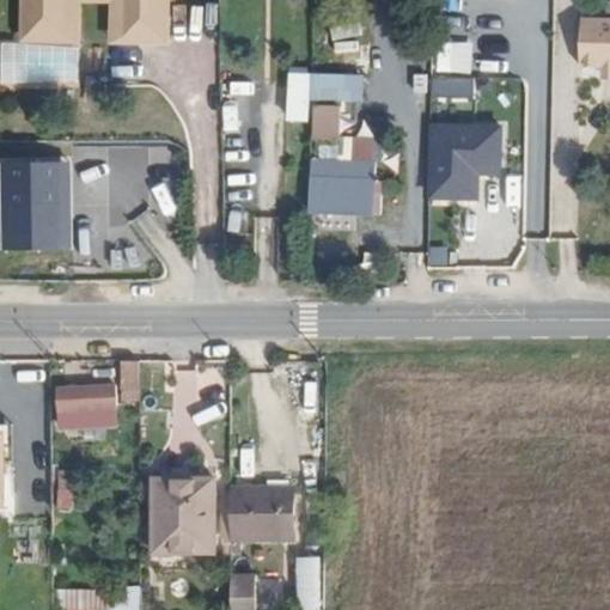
[(168,50),(169,0),(11,0),(11,47),(74,48),(74,5),(105,5),(104,48),(168,50)]
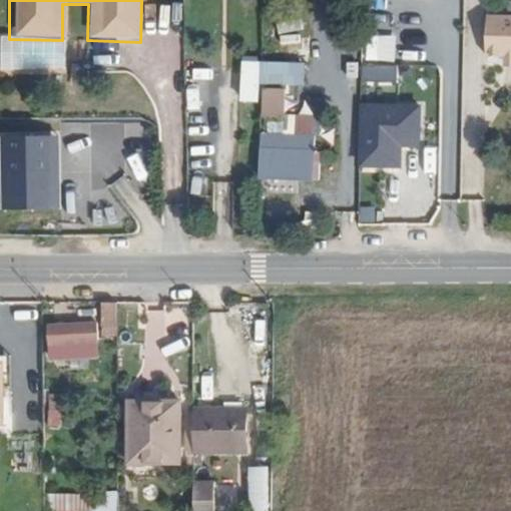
[(510,15),(485,16),(486,56),(506,55),(510,55),(510,15)]
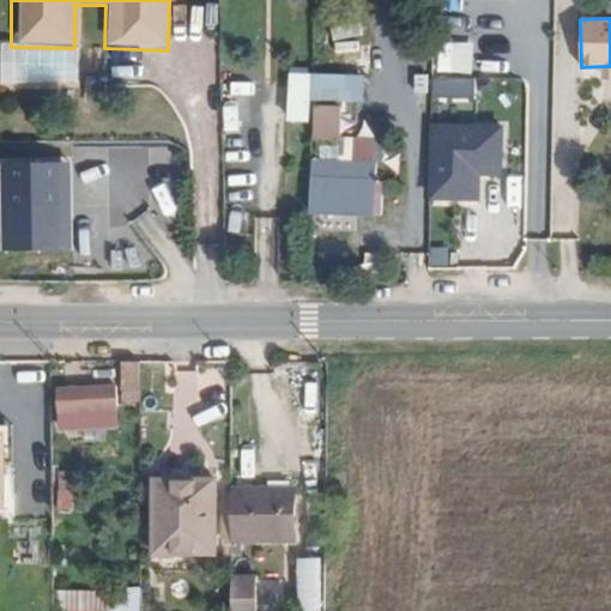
[(599,89),(610,74),(610,66),(605,66),(585,89),(599,89)]
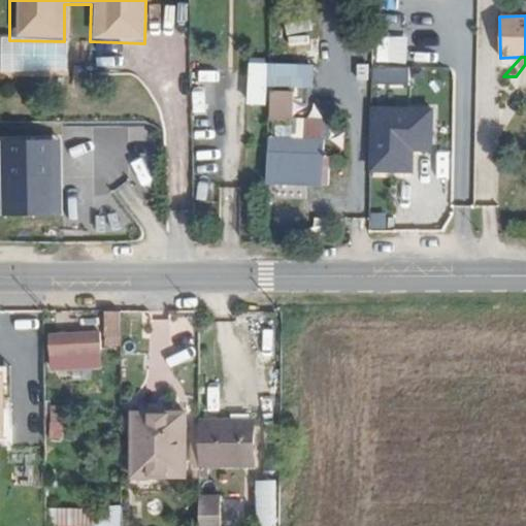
[(313,86),(311,63),(266,63),(267,85),(313,86)]
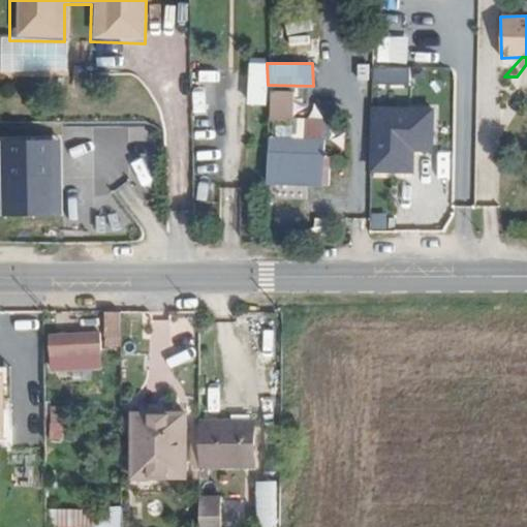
[(291,119),(292,92),(269,92),(269,119),(291,119)]
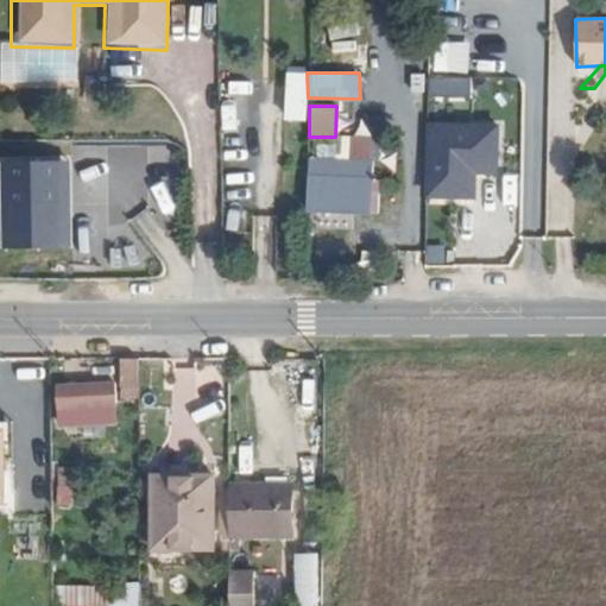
[(500,122),(425,121),(424,197),(475,197),(475,175),(499,176),(500,122)]
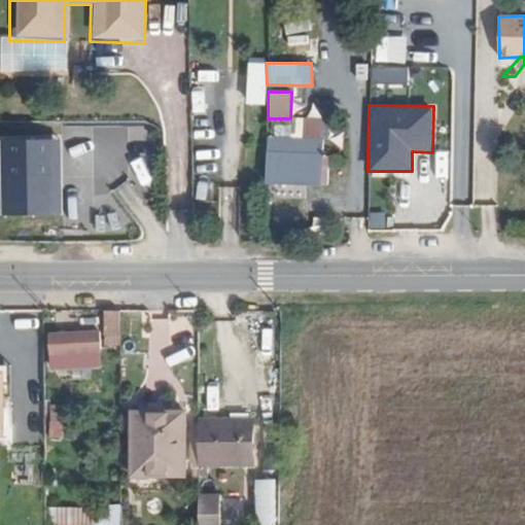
[(58,139),(0,140),(0,220),(61,218),(58,139)]
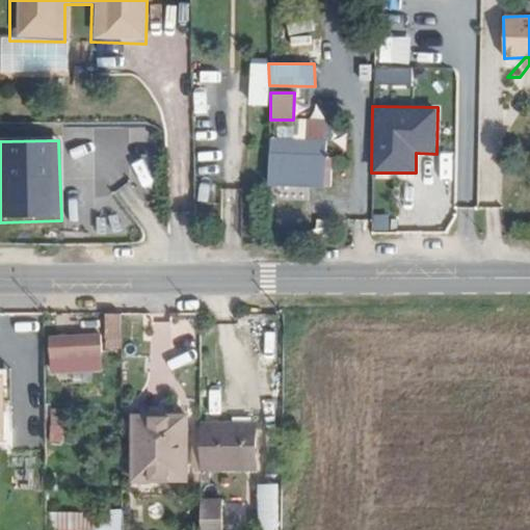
[(327,184),(328,158),(318,158),(319,142),(269,140),(268,182),(327,184)]
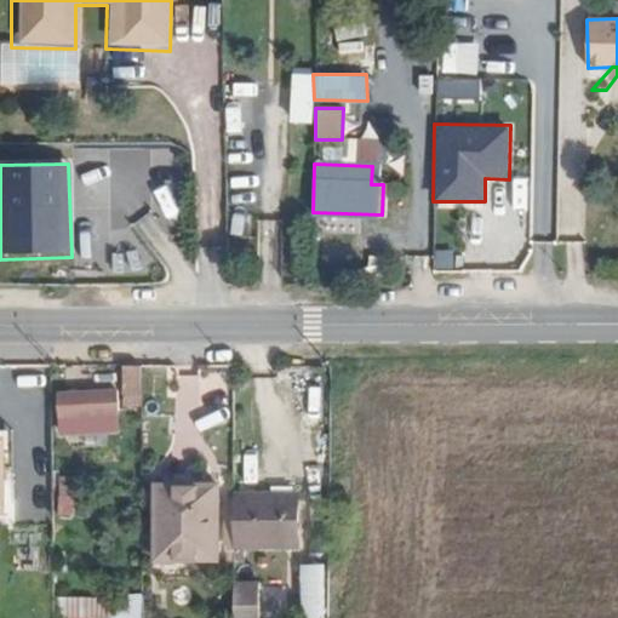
[(456,245),(433,245),(433,268),(456,268),(456,245)]
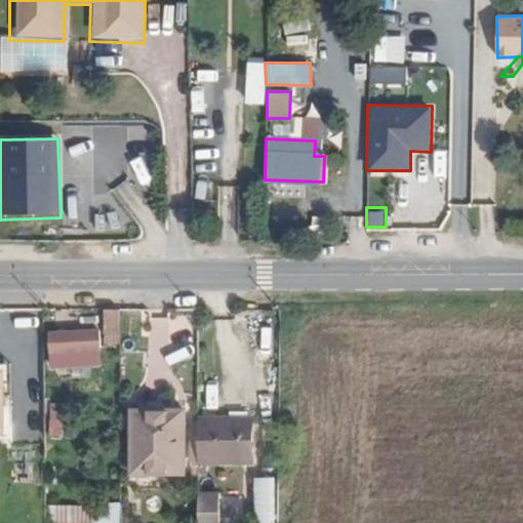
[(118,335),(117,310),(101,310),(101,336),(118,335)]
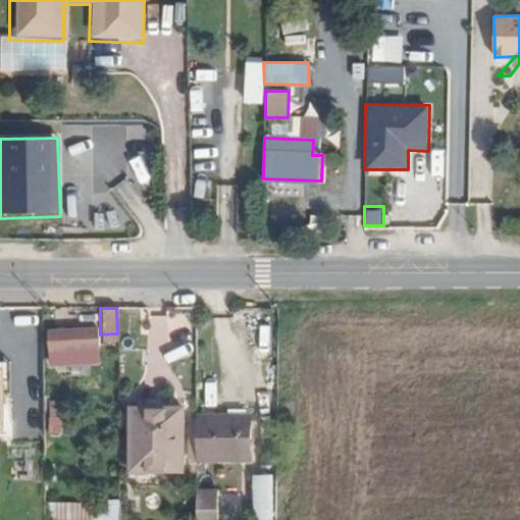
[(95,354),(95,327),(52,328),(52,341),(48,341),(48,354),(95,354)]
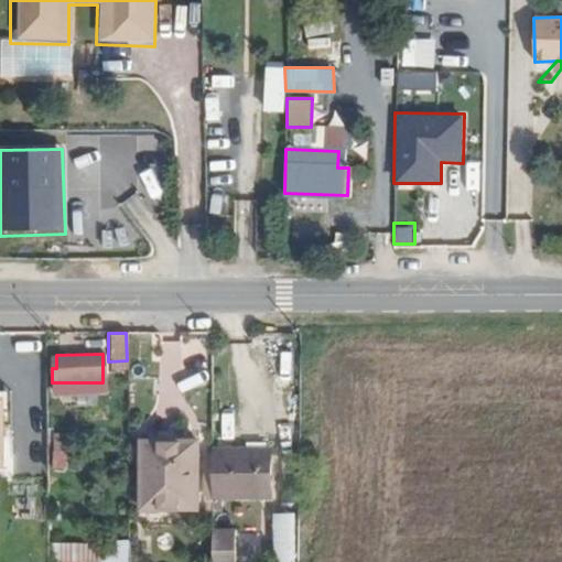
[(62,454),(62,433),(51,433),(52,455),(62,454)]
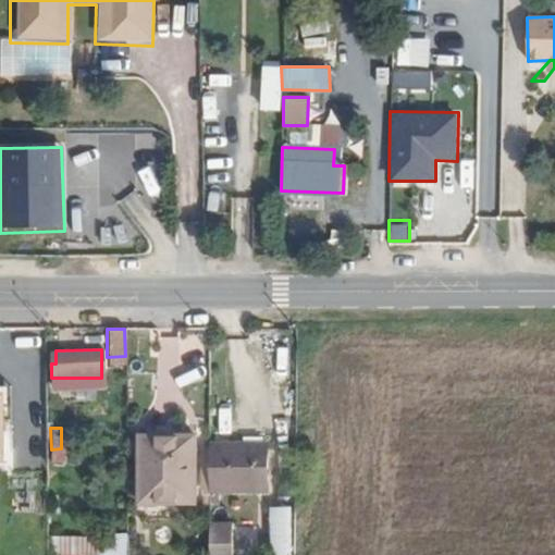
[(196,455),(195,428),(136,429),(137,506),(196,505),(196,455)]
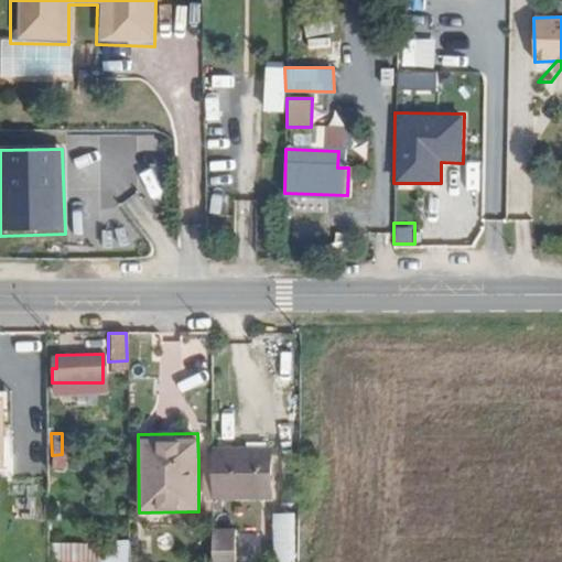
[(268,495),(267,445),(211,446),(211,496),(212,509),(219,509),(219,496),(268,495)]
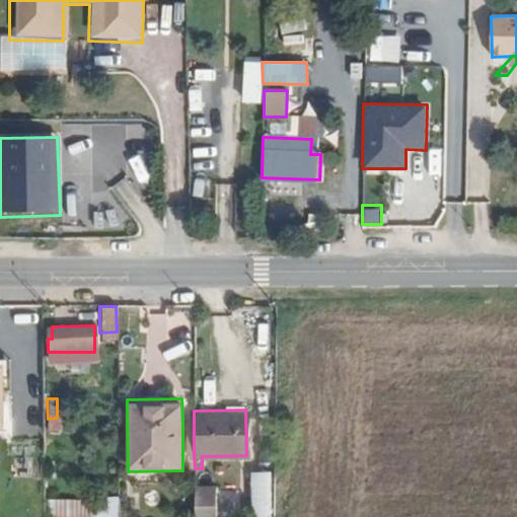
[(269,510),(267,478),(239,481),(240,511),(269,510)]
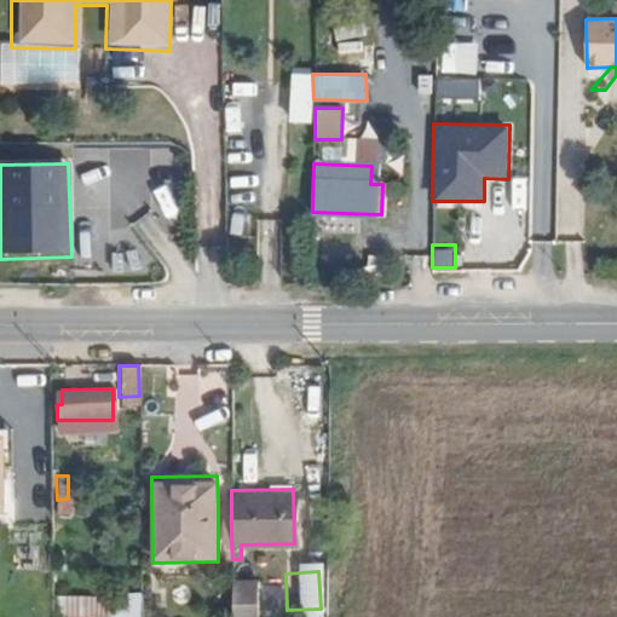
[(259,616),(259,582),(235,582),(236,616),(259,616)]
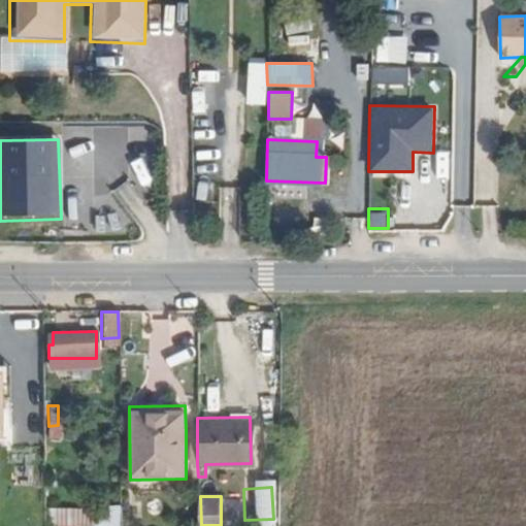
[(240,525),(239,497),(225,498),(226,525),(240,525)]
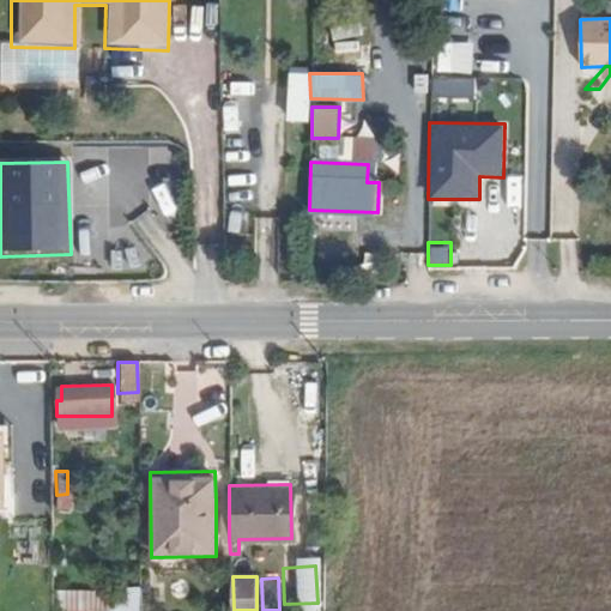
[(128,610),(127,581),(59,582),(60,610),(128,610)]
